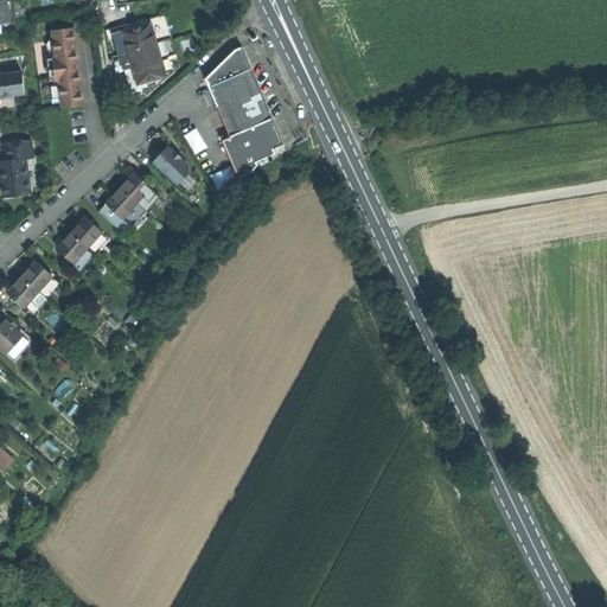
[(139,23),(113,31),(133,97),(151,93),(149,88),(157,85),(155,81),(161,80),(167,78),(166,74),(173,72),(170,58),(177,56),(165,17),(152,21),(139,23)]
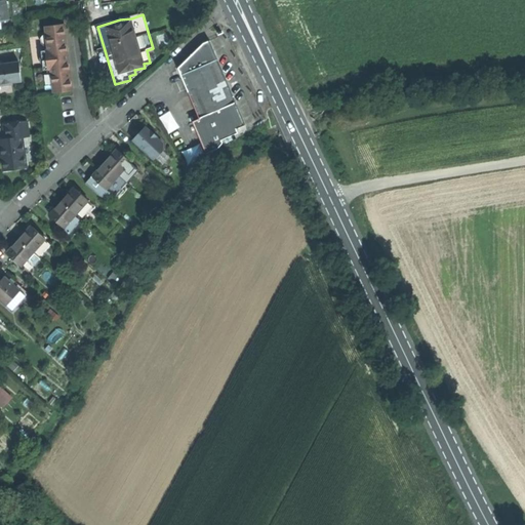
[(65,92),(74,91),(65,25),(46,28),(49,51),(43,52),(46,71),(52,71),(55,93),(65,92)]
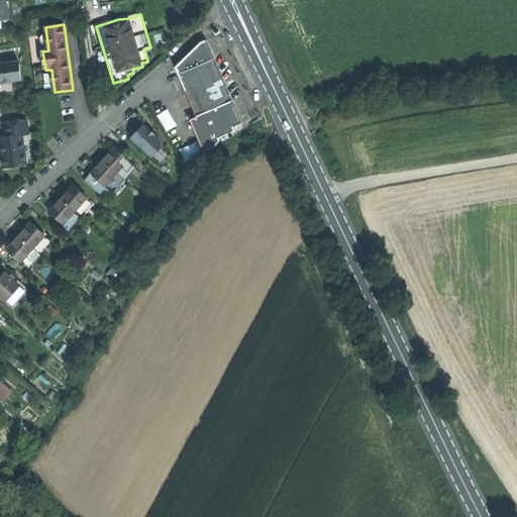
[(205,39),(199,42),(189,54),(176,68),(198,116),(192,119),(205,150),(222,141),(221,138),(237,131),(235,127),(243,123),(205,39)]
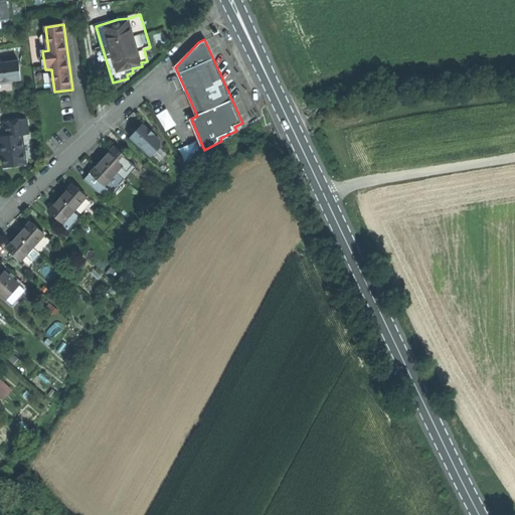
[(21,79),(18,60),(0,62),(0,81),(1,81),(1,83),(11,81),(11,80),(21,79)]
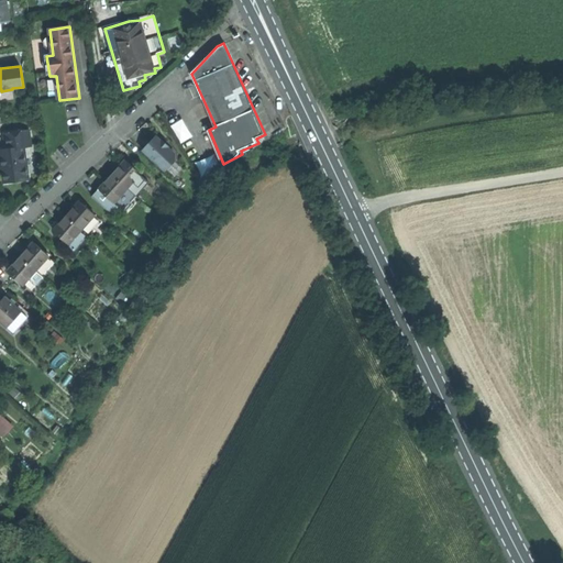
[(175,125),(183,140),(190,136),(183,121),(175,125)]
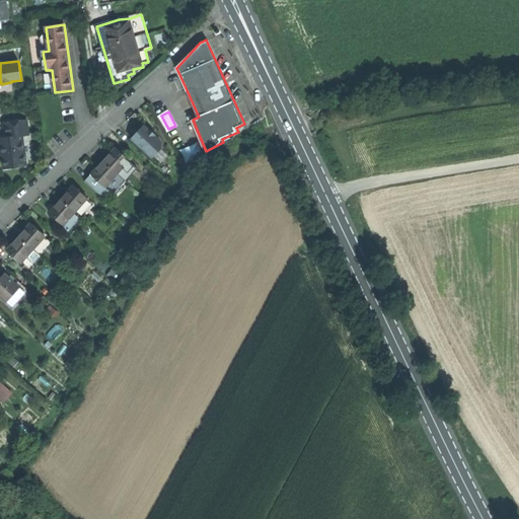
[(2,159),(3,167),(25,164),(25,159),(21,135),(28,134),(26,119),(3,122),(5,136),(2,137),(3,147),(0,148),(2,159)]
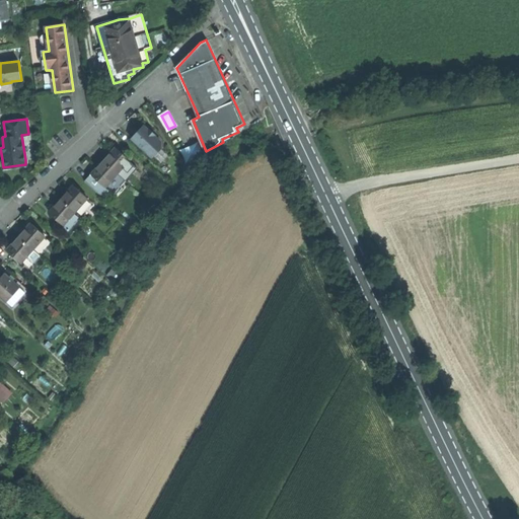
[(139,132),(133,139),(153,158),(162,149),(162,142),(156,136),(150,130),(150,131),(145,126),(139,132)]
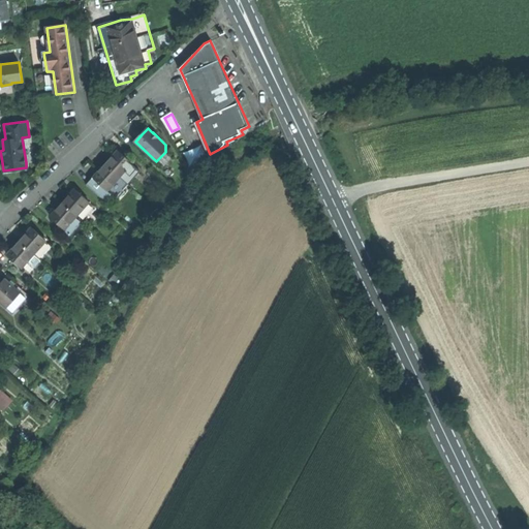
[(133,164),(119,151),(113,158),(106,165),(122,178),(133,164)]
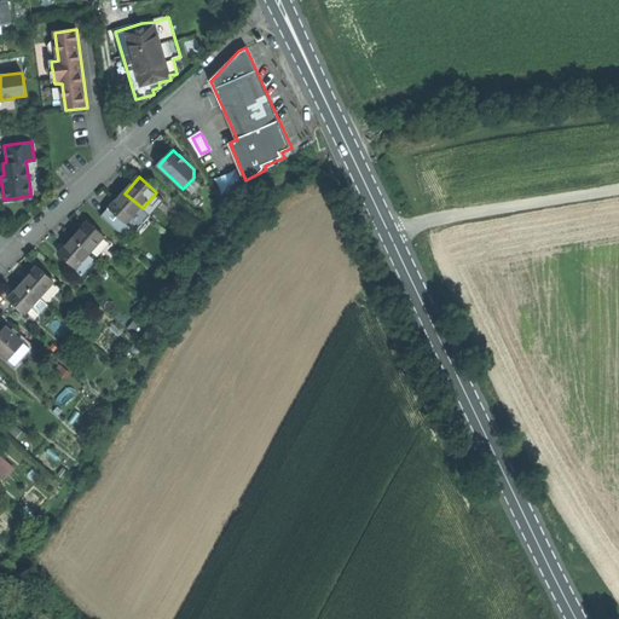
[(202,185),(194,178),(183,189),(192,197),(202,185)]
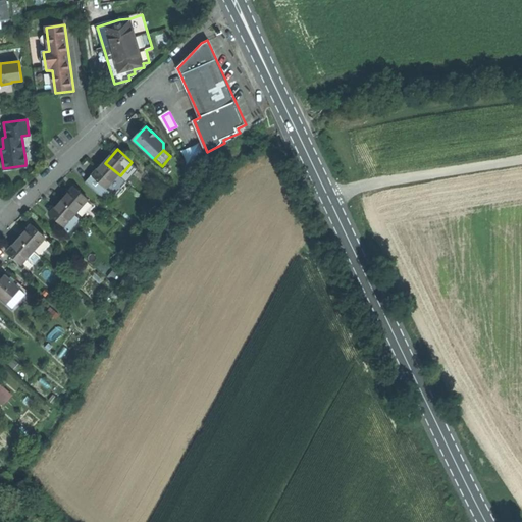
[(138,168),(132,162),(120,175),(126,181),(138,168)]
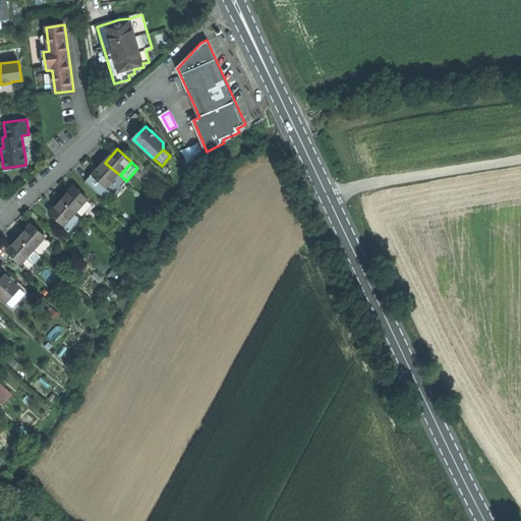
[(120,175),(105,163),(100,169),(93,176),(108,189),(108,188),(120,175)]
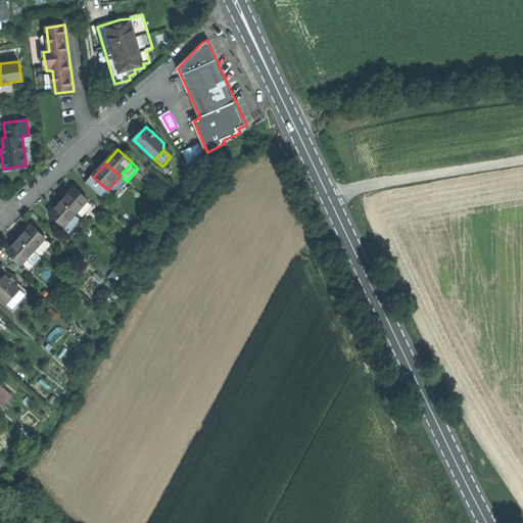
[(111,192),(115,195),(127,182),(121,176),(108,189),(111,192)]
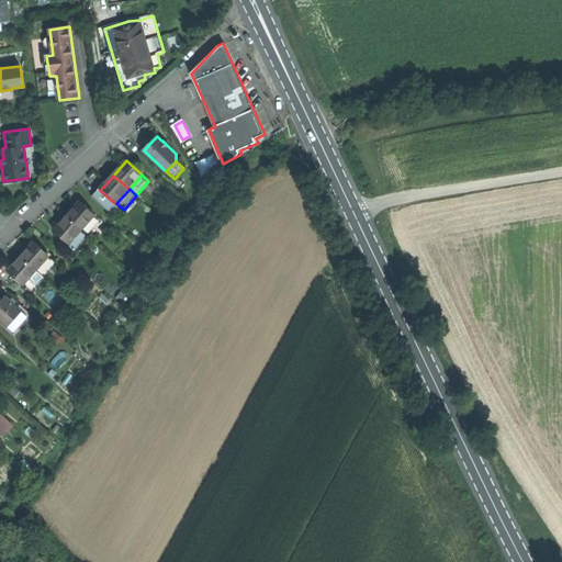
[(116,204),(100,190),(93,198),(112,215),(120,206),(116,203),(116,204)]
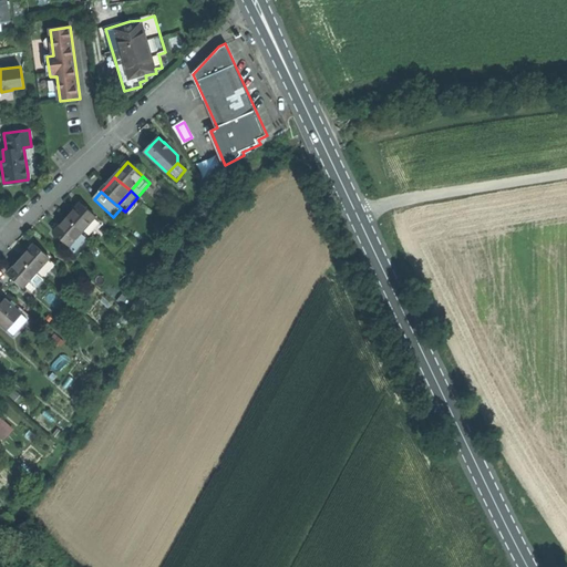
[(69,218),(84,233),(96,218),(98,217),(81,204),(74,212),(69,218)]
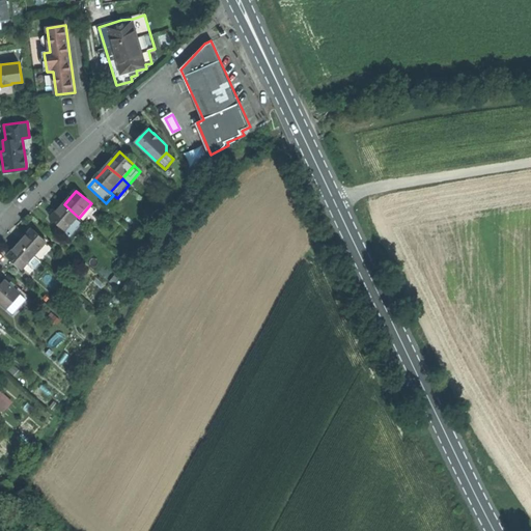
[(66,231),(79,218),(64,204),(58,211),(51,218),(66,231)]
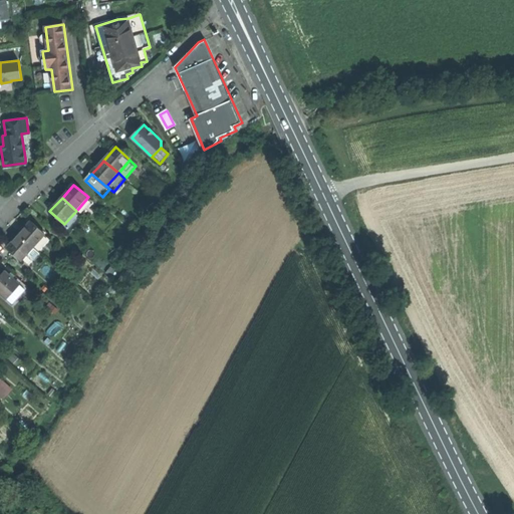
[(94,204),(87,198),(76,211),(82,217),(94,204)]
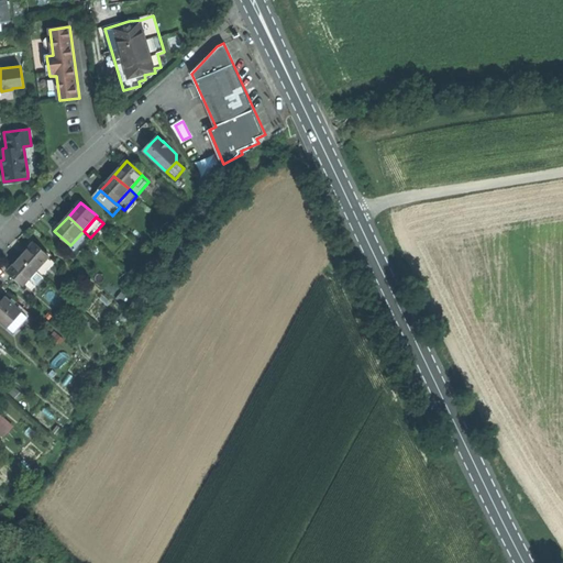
[(68,247),(76,254),(90,238),(84,231),(70,245),(68,247)]
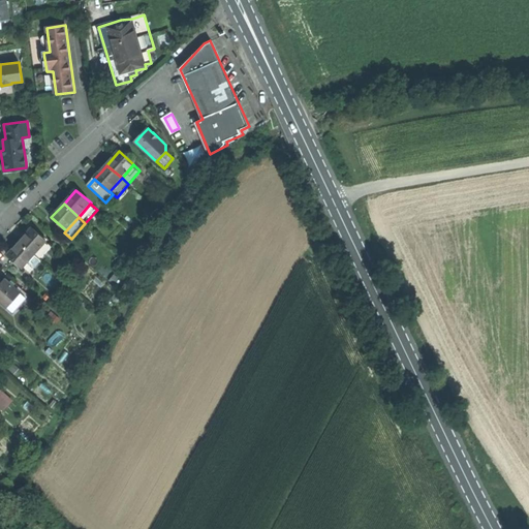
[(20,242),(34,255),(47,242),(32,228),(26,236),(20,242)]
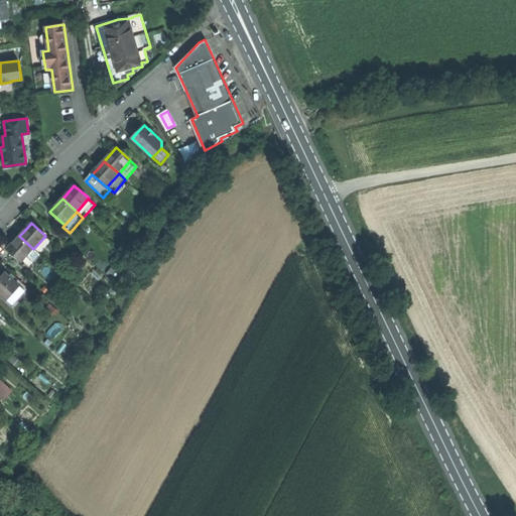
[(22,261),(33,249),(19,236),(13,243),(8,249),(22,262),(22,261)]
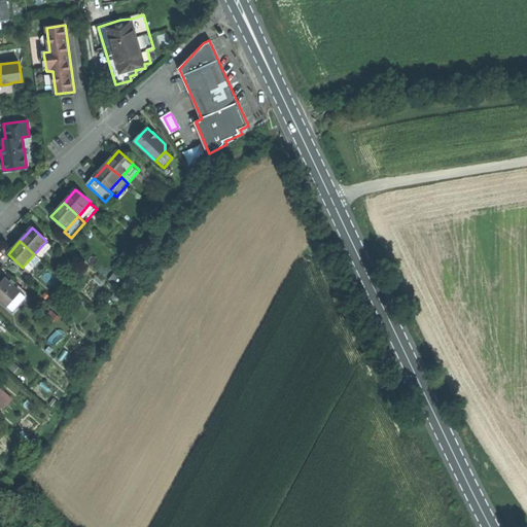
[(34,254),(41,260),(54,247),(46,241),(34,254)]
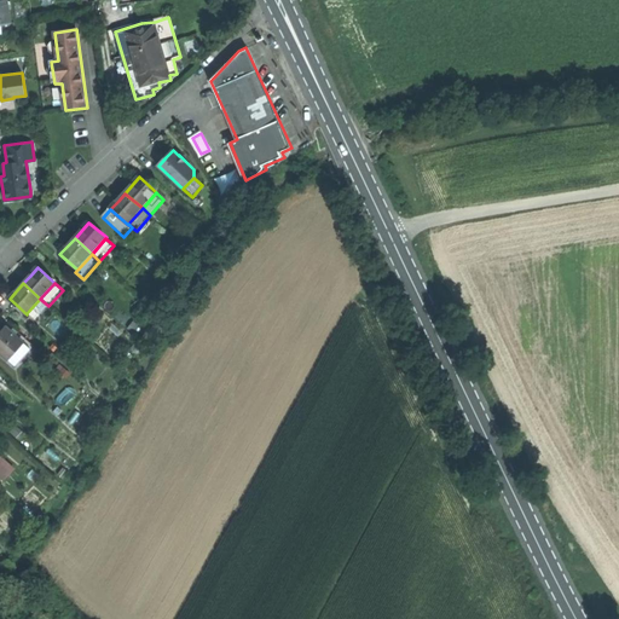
[(40,299),(27,313),(35,320),(48,306),(40,299)]
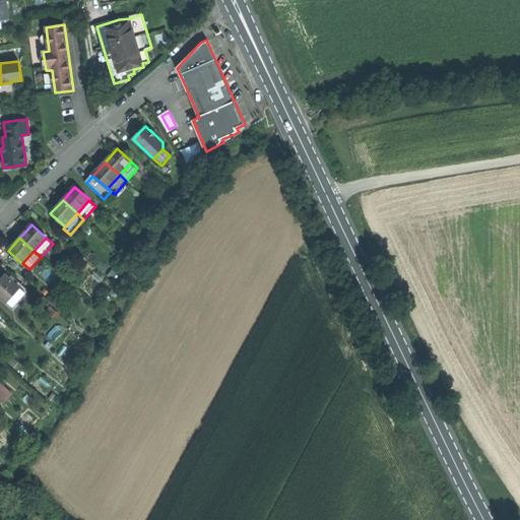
[(10,279),(6,275),(0,280),(0,296),(8,303),(20,288),(10,279)]
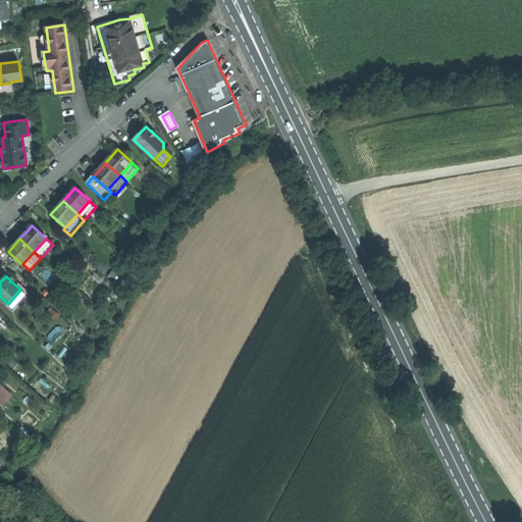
[(13,277),(10,280),(20,290),(8,304),(14,310),(31,294),(13,277)]
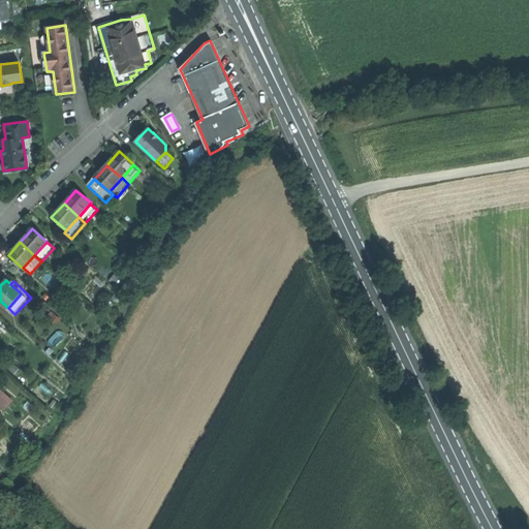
[(0,407),(3,410),(13,400),(1,389),(0,390),(0,407)]
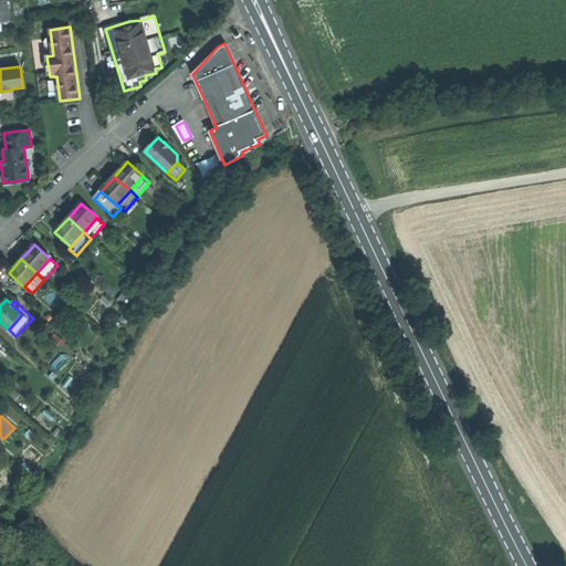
All buildings are outlined.
